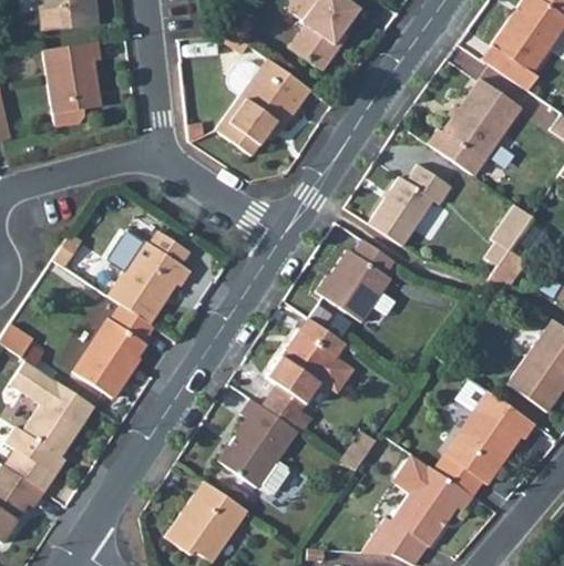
[(39,0),(42,30),(99,23),(95,0),(39,0)]
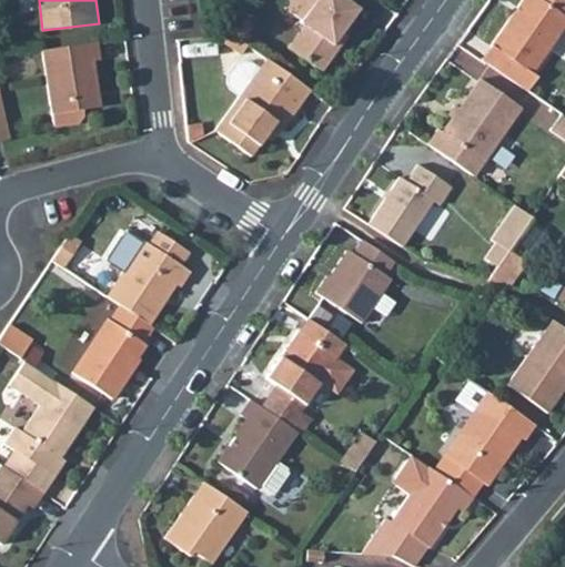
[(303,17),(313,2),(310,0),(285,0),(284,2),(303,17)]
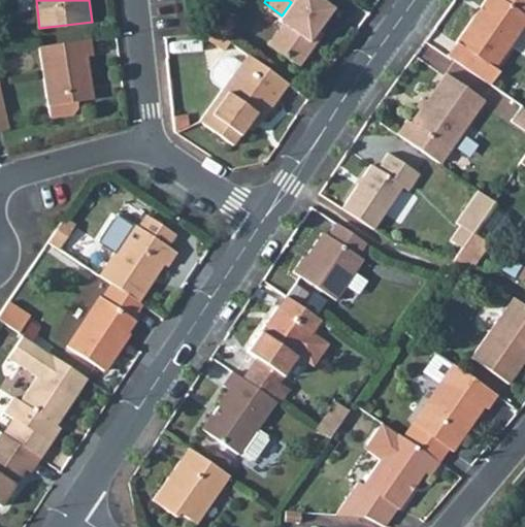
[(299,64),(316,43),(310,39),(319,28),(334,7),(323,0),(288,0),(291,2),(282,15),(280,19),(284,22),(269,41),(299,64)]
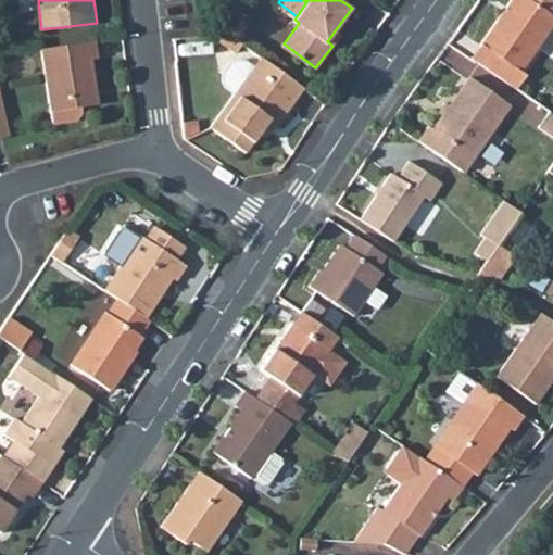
[(523,71),(552,26),(552,0),(512,0),(482,43),(473,58),(517,89),(528,74),(523,71)]
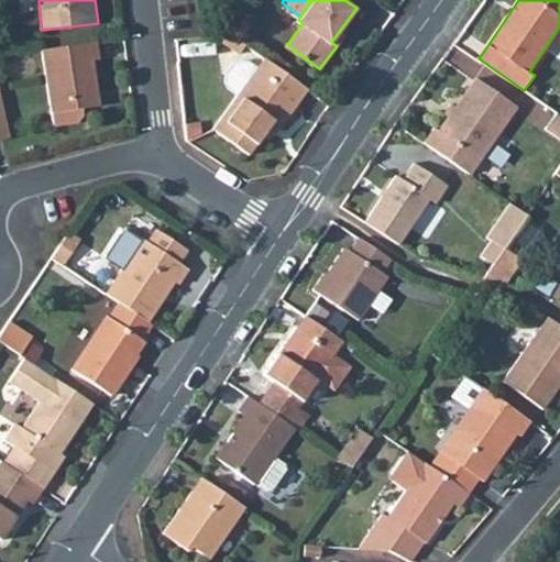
[(331,42),(337,46),(346,33),(340,30),(331,42)]
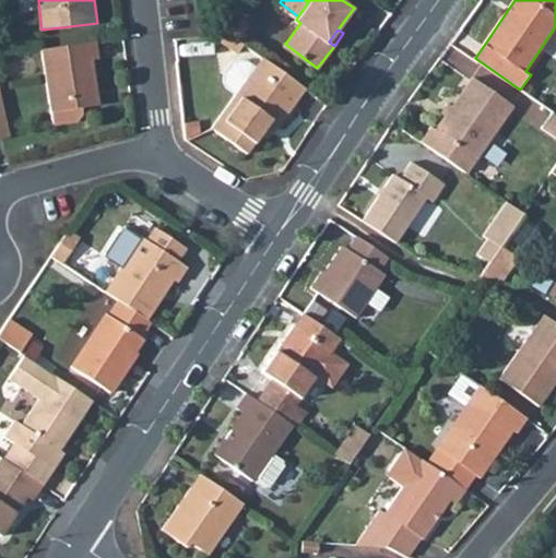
[(56,123),(81,120),(85,114),(84,107),(101,104),(94,59),(101,58),(97,39),(44,48),(56,123)]
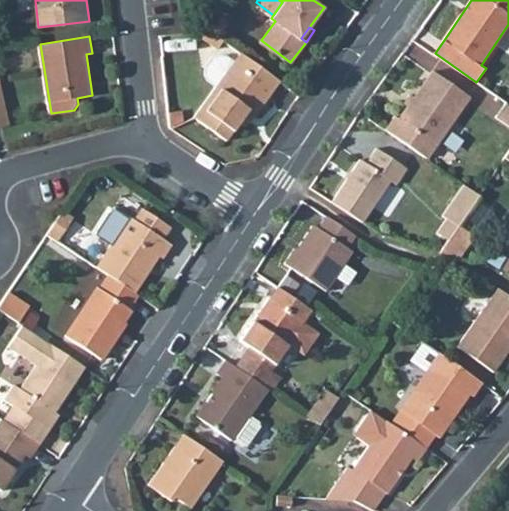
[(256,115),(281,80),(242,52),(235,61),(217,86),(194,117),(226,140),(240,121),(249,110),(253,113),(256,115)]
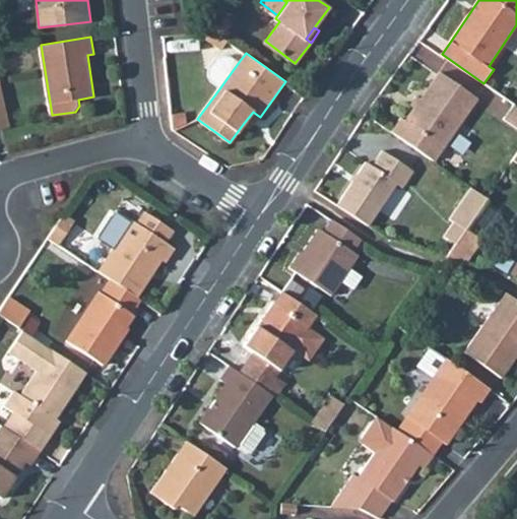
[(217,58),(210,68),(209,74),(212,81),(220,87),(239,62),(231,56),(223,55),(217,58)]
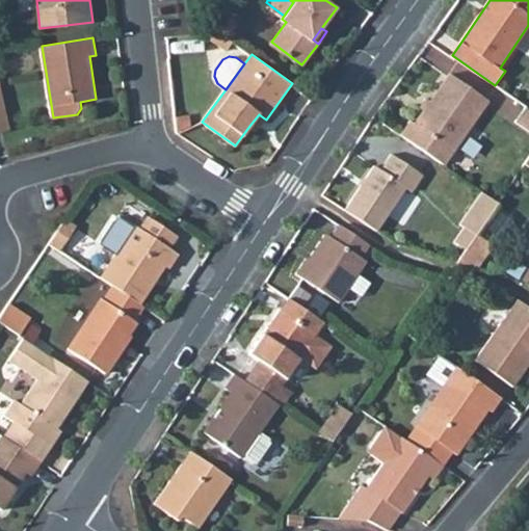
[(416,123),(411,120),(401,134),(444,163),(490,99),(451,73),(431,101),(425,110),(416,123)]
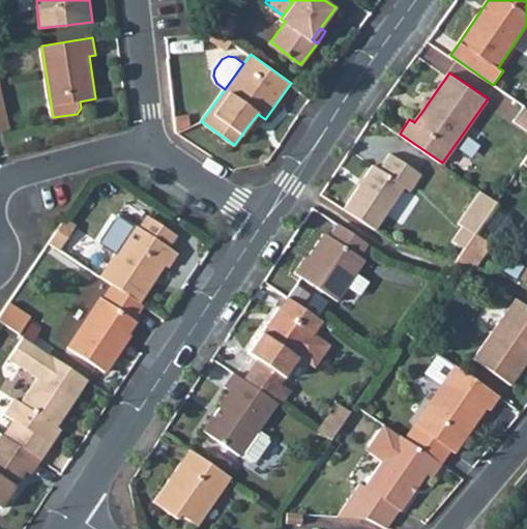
[(0,130),(10,128),(0,81),(0,130)]
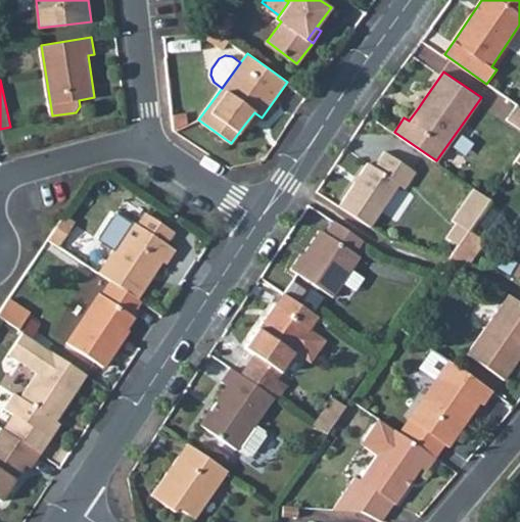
[(413,105),(418,108),(424,99),(419,96),(413,105)]
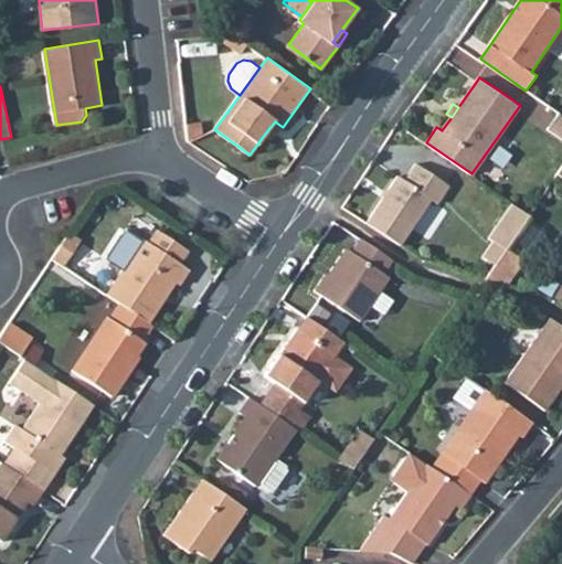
[(549,129),(561,137),(561,115),(560,114),(549,129)]
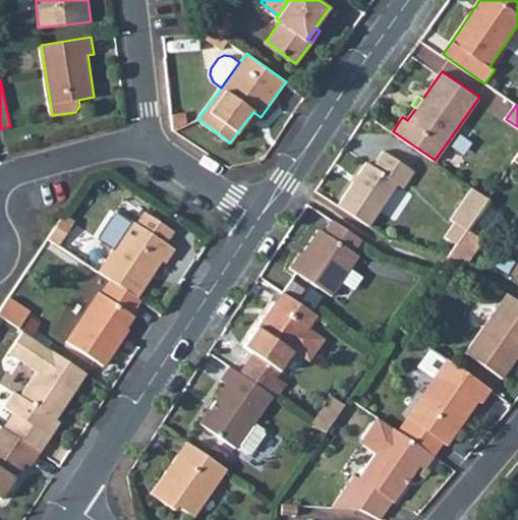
[(244,123),(249,127),(257,115),(253,112),(244,123)]
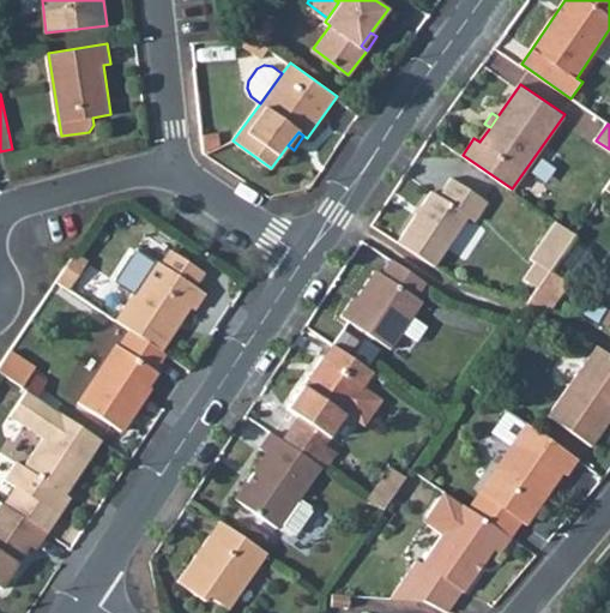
[(433,190),(399,241),(436,266),(469,216),(476,221),(489,202),(453,176),(440,196),(433,190)]
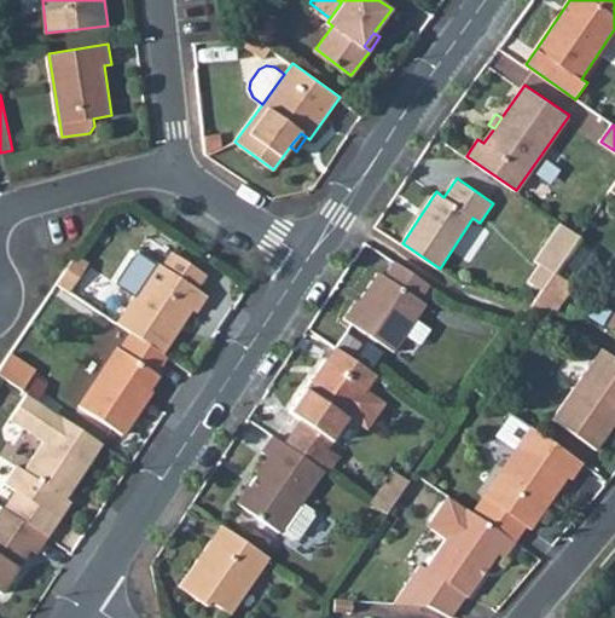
[(555,272),(555,271),(580,235),(562,223),(537,259),(543,264),(555,272)]
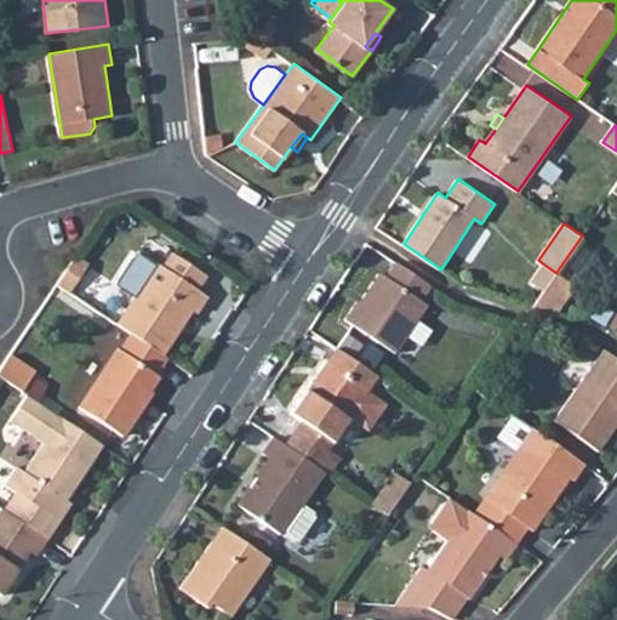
[(136,295),(118,323),(133,333),(165,353),(195,310),(199,312),(210,296),(199,289),(209,274),(190,263),(173,251),(164,266),(158,261),(156,263),(144,255),(137,256),(119,284),(136,295)]
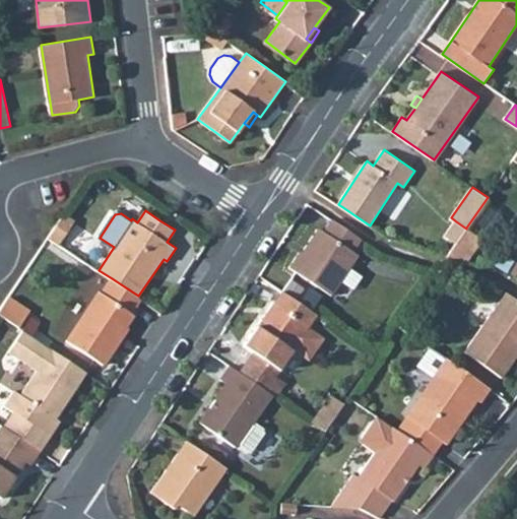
[(72,224),(62,217),(52,233),(62,240),(72,224)]
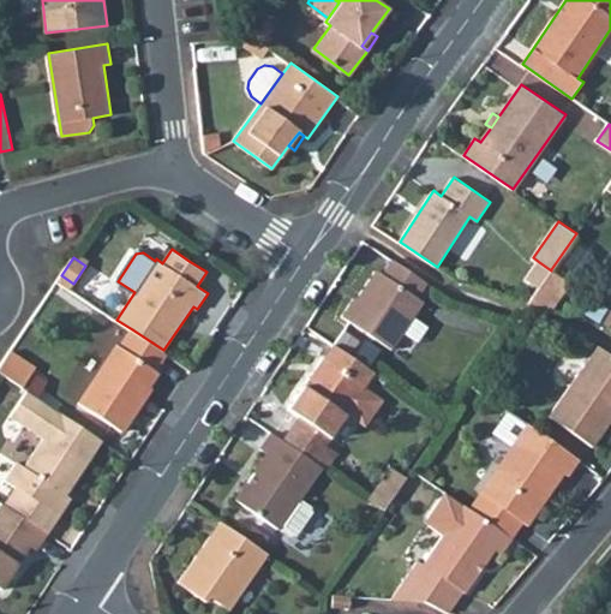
[(425,302),(419,297),(429,282),(393,260),(384,273),(378,269),(358,299),(355,297),(343,316),(393,349),(403,332),(419,343),(430,326),(414,316),(425,302)]
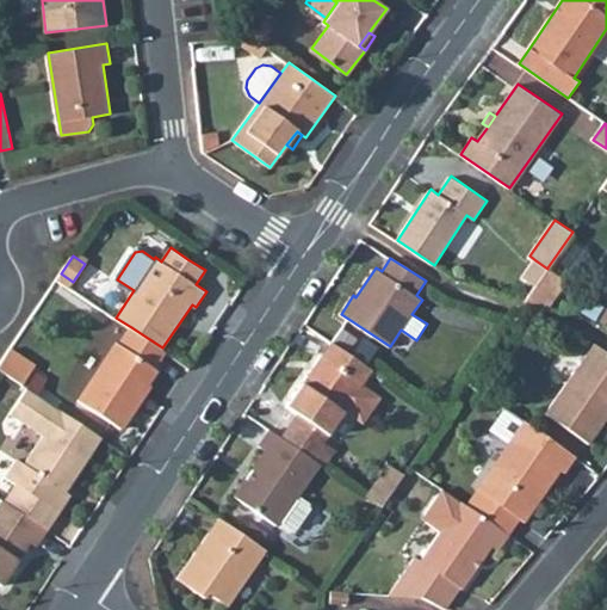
[(536,285),(547,269),(536,260),(524,277),(536,285)]
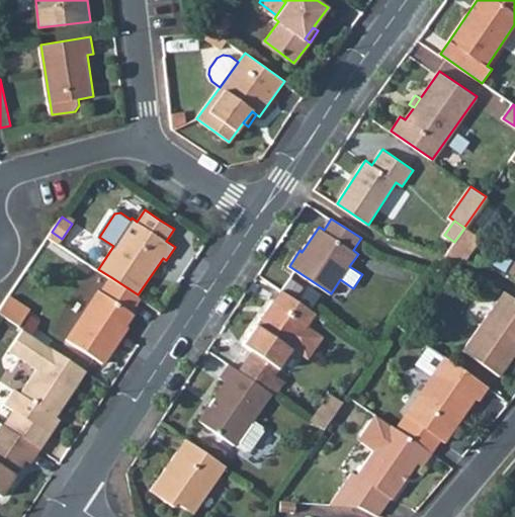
[(481,239),(464,227),(464,228),(454,242),(445,255),(465,261),(481,239)]
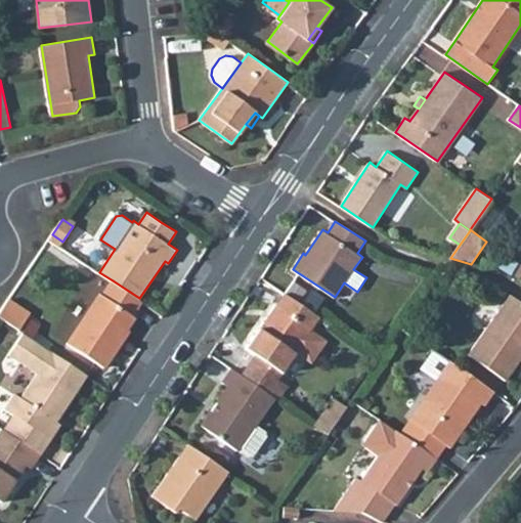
[(59,246),(62,242),(52,234),(49,238),(59,246)]
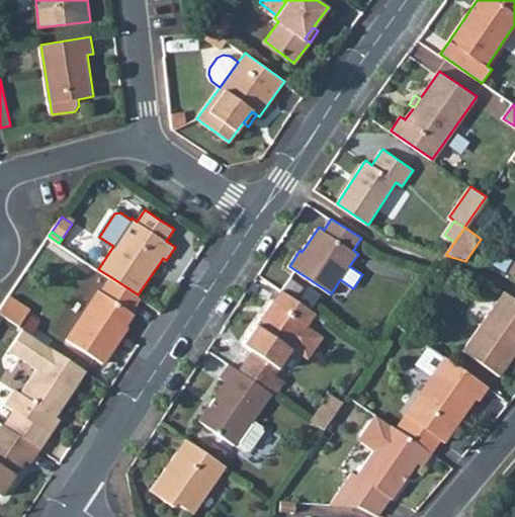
[(506,273),(514,279),(514,263),(506,273)]
